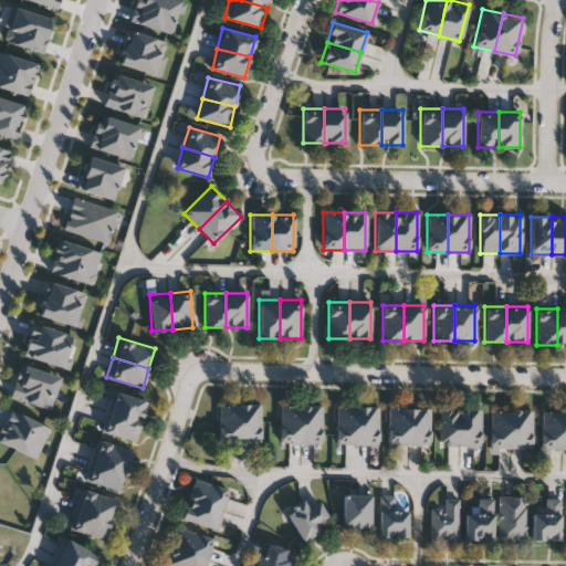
[(109,412),(115,392),(147,400),(142,421),(109,412)]
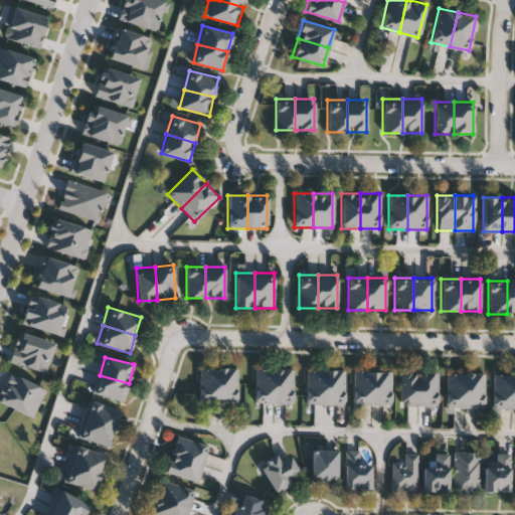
[(199,367),(218,367),(218,401),(199,401),(199,367)]
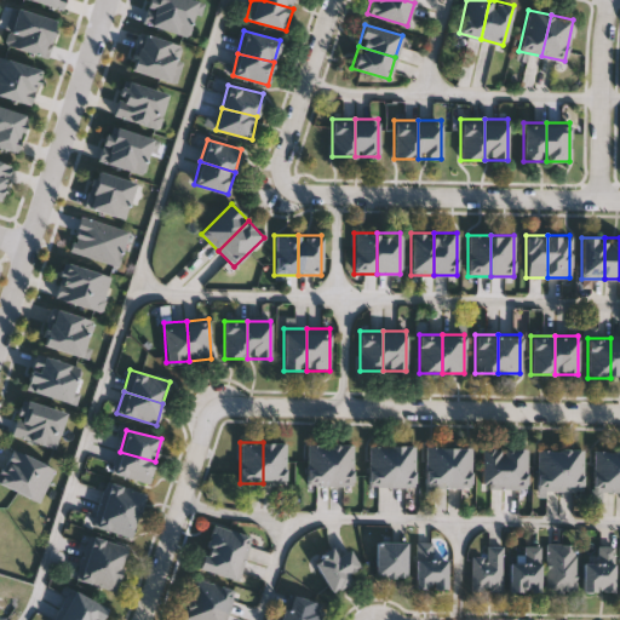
[(263,442),(285,442),(285,483),(263,483),(263,442)]
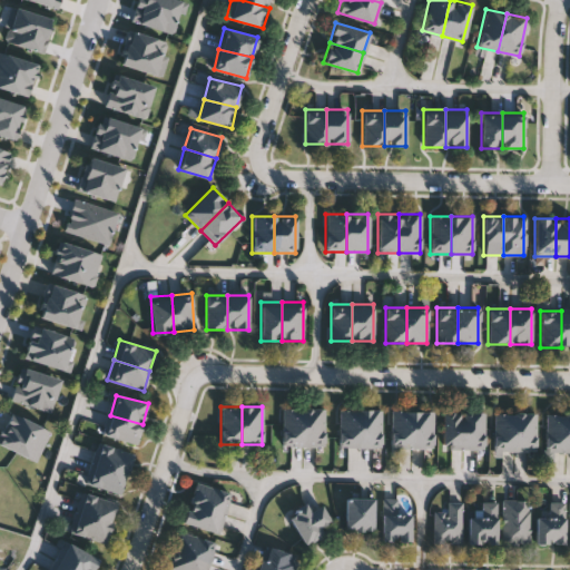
[(282,409),(303,409),(303,446),(282,446),(282,409)]
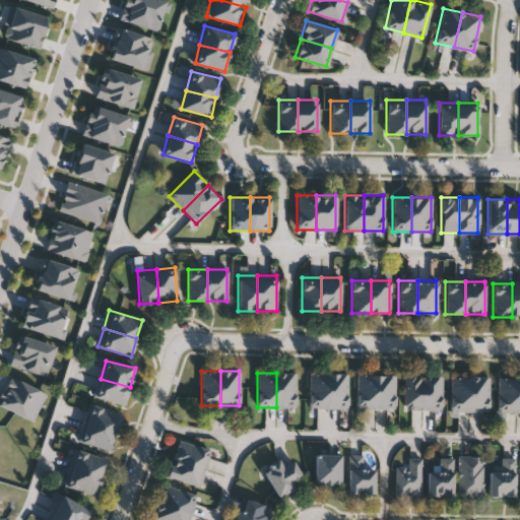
[(276,373),(296,373),(296,407),(276,407),(276,373)]
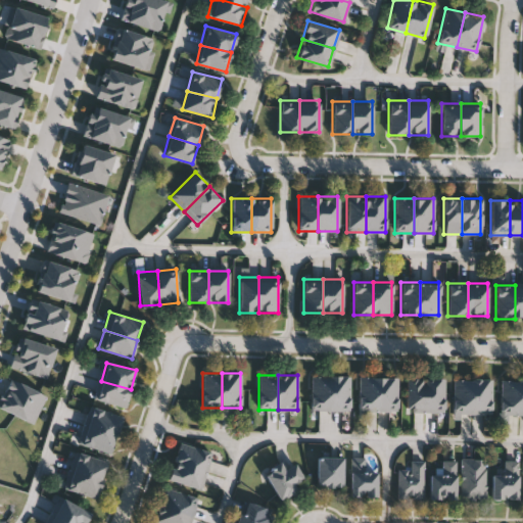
[(312,375),(330,375),(330,410),(312,410),(312,375)]
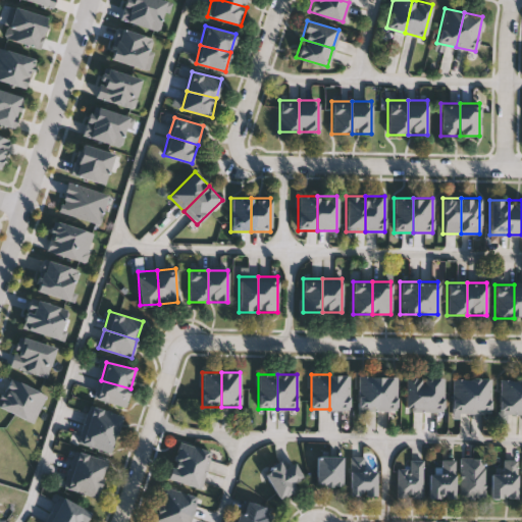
[(329,374),(349,374),(349,409),(329,409),(329,374)]
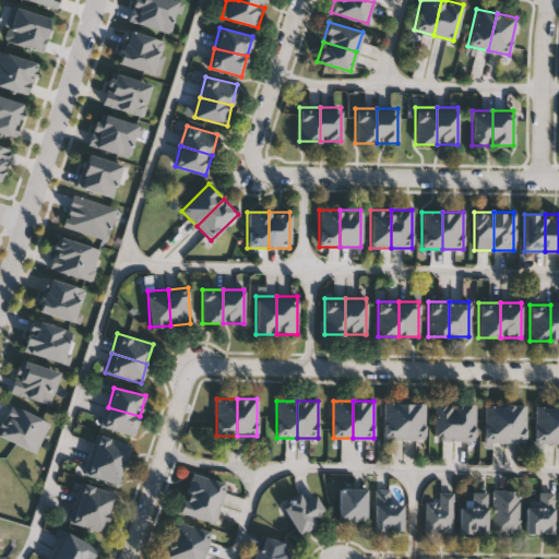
[(403,439),(382,439),(382,402),(403,402),(403,439)]
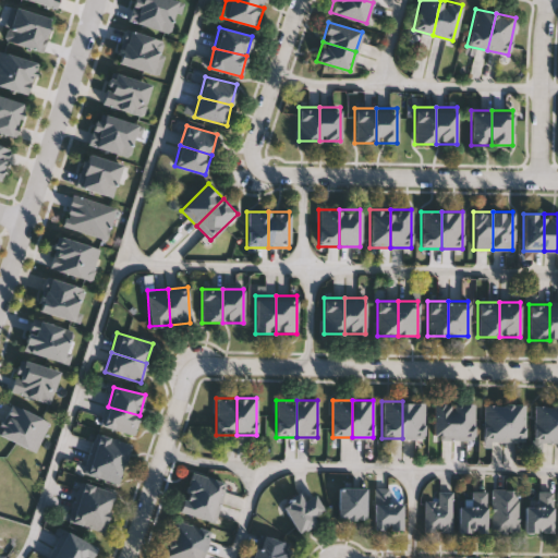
[(423,439),(402,438),(402,401),(423,402),(423,439)]
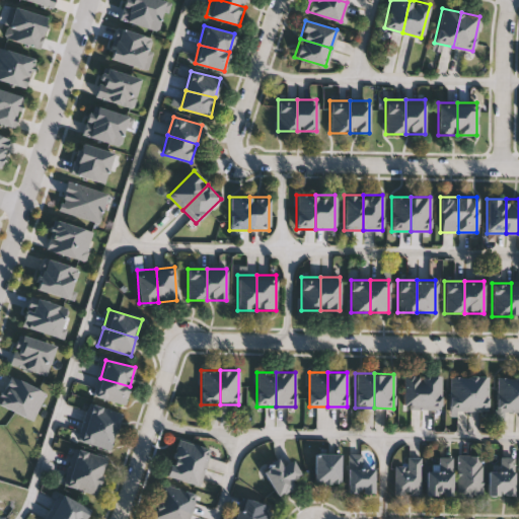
[(402,374),(422,374),(422,409),(402,409),(402,374)]
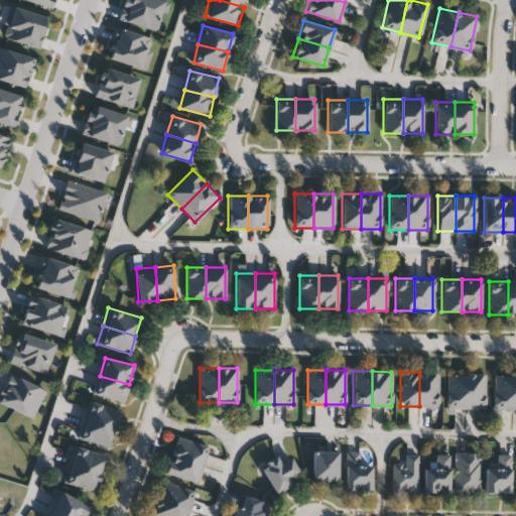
[(419,372),(438,372),(438,406),(419,406),(419,372)]
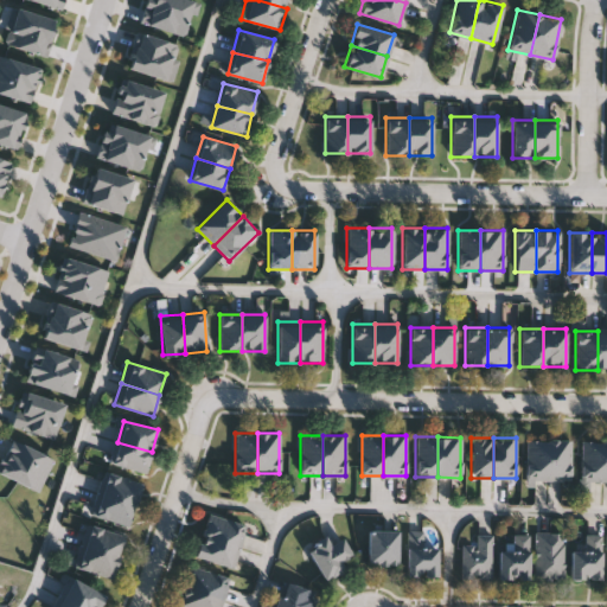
[(548,480),(525,480),(525,440),(548,440),(548,480)]
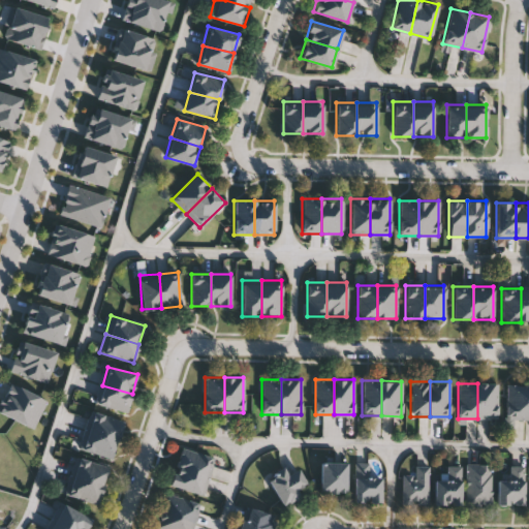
[(497,418),(477,418),(477,383),(497,383),(497,418)]
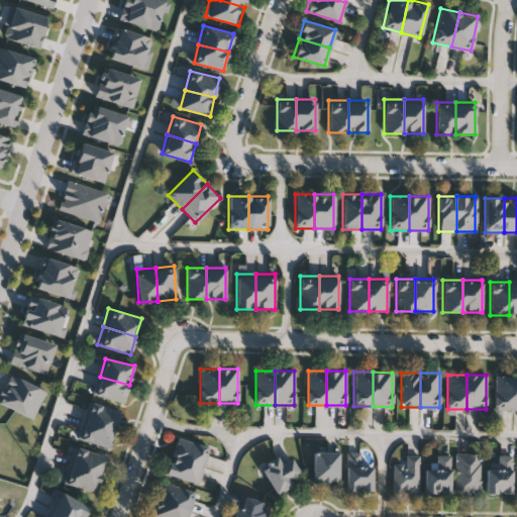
[(512,410),(500,410),(500,417),(494,417),(494,375),(512,375),(512,410)]
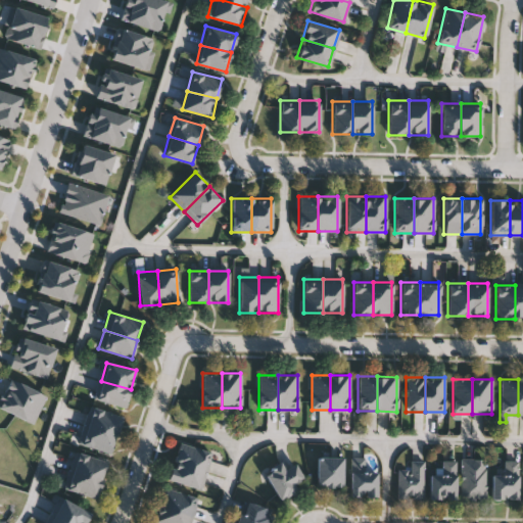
[(96,399),(101,381),(131,389),(126,408),(96,399)]
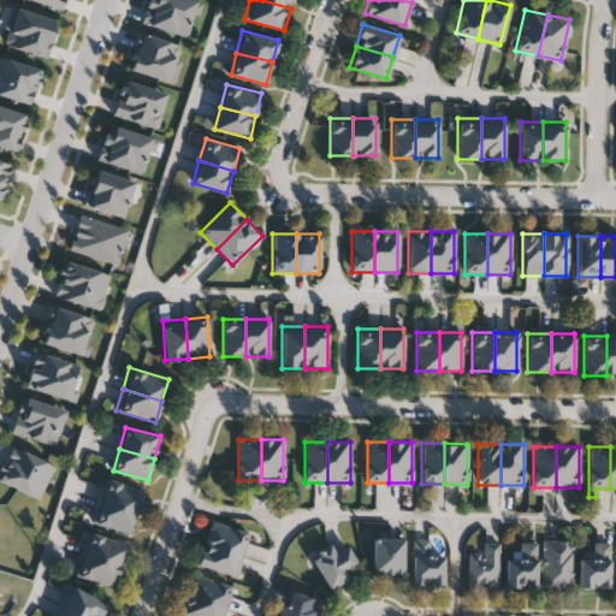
[(143,491),(137,513),(101,502),(107,480),(143,491)]
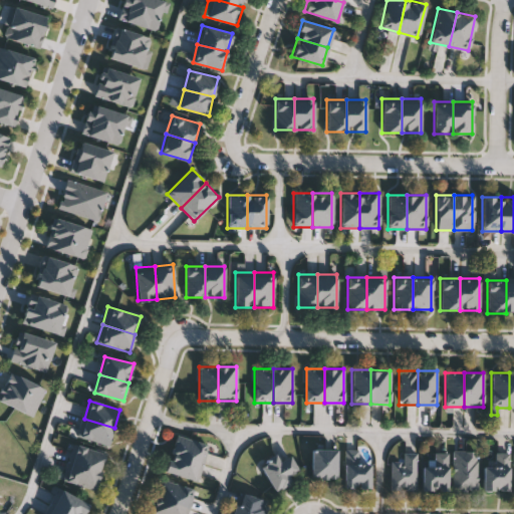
[(114,428),(108,446),(78,436),(84,419),(114,428)]
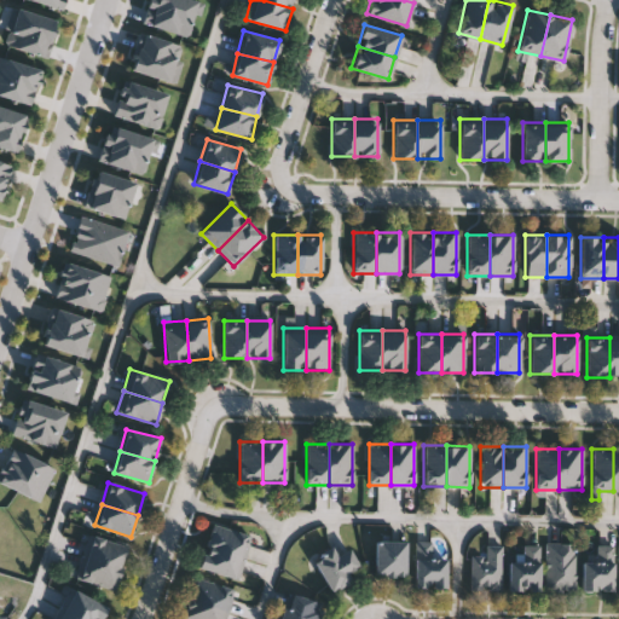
[(206,544),(213,522),(250,534),(244,556),(206,544)]
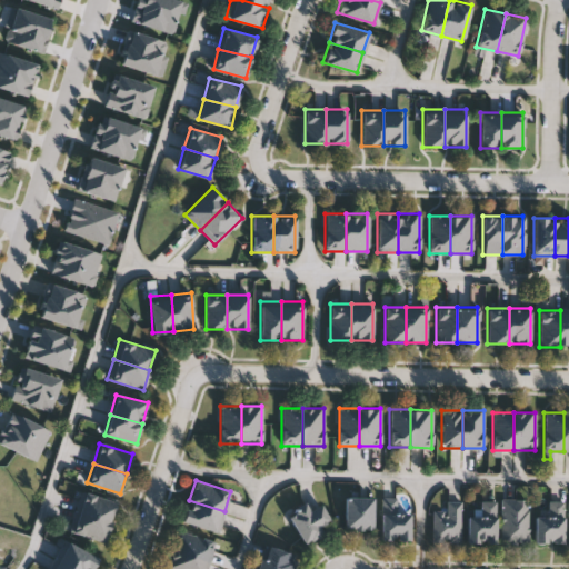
[(78,512),(82,492),(116,500),(111,520),(78,512)]
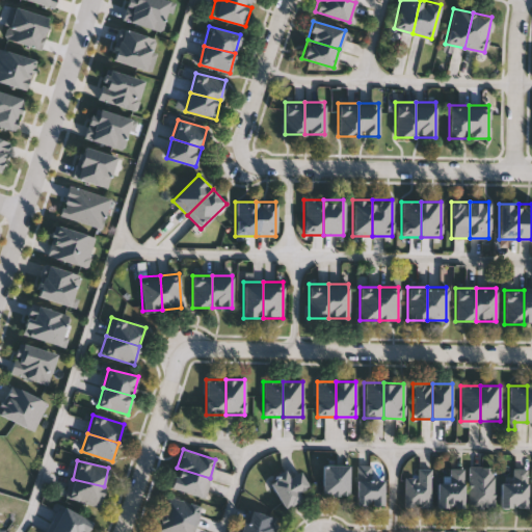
[(383,504),(355,504),(355,464),(373,464),(373,478),(383,478),(383,504)]
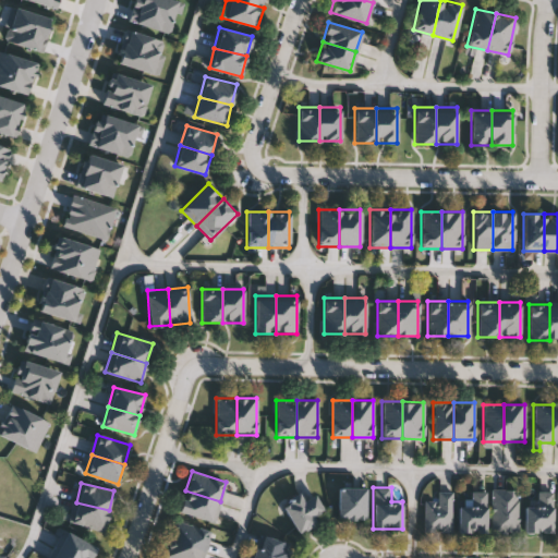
[(365,519),(337,519),(337,488),(365,488),(365,519)]
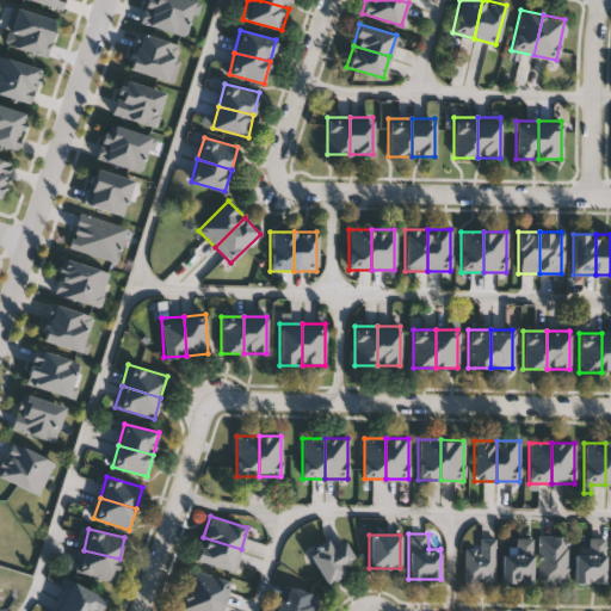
[(537,582),(537,535),(567,535),(567,582),(537,582)]
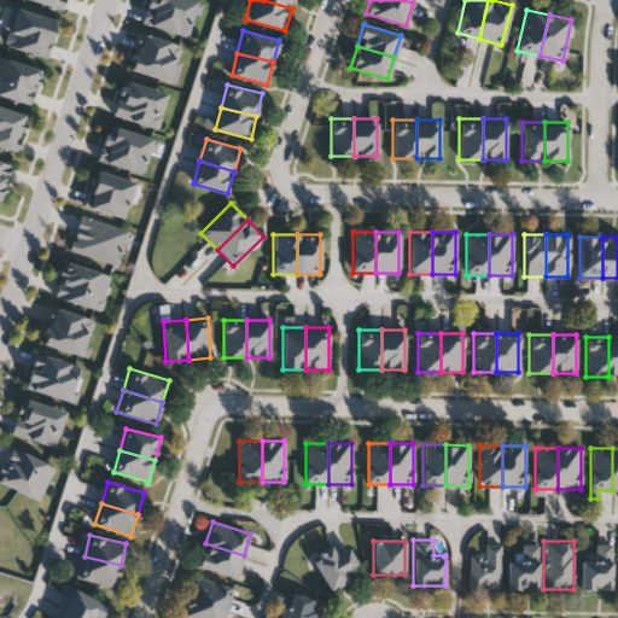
[(198,566),(205,543),(244,555),(237,578),(198,566)]
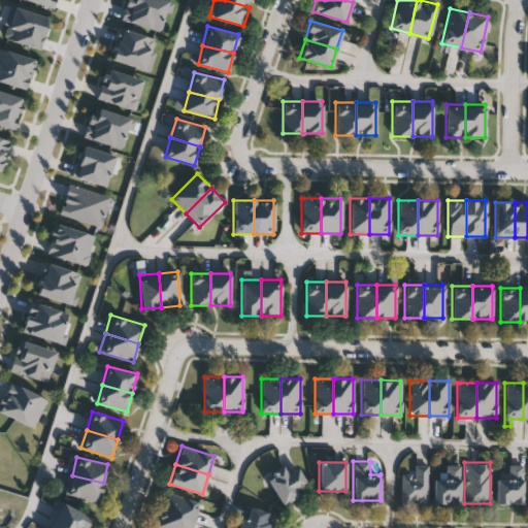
[(507,464),(523,464),(523,504),(496,504),(496,476),(507,476),(507,464)]
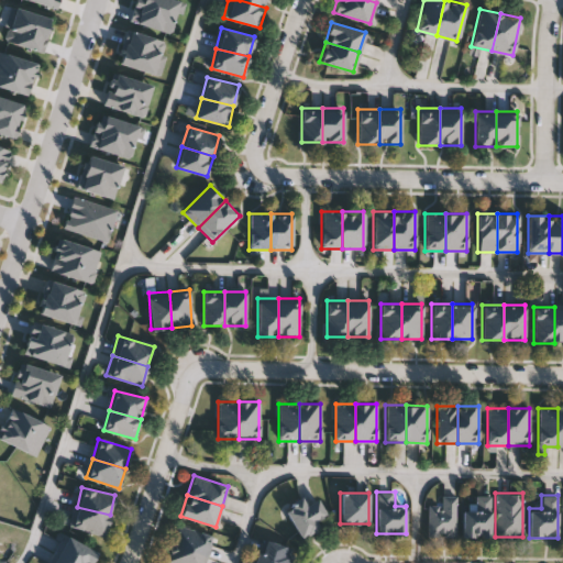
[(455,496),(455,537),(427,537),(427,506),(441,506),(441,496),(455,496)]
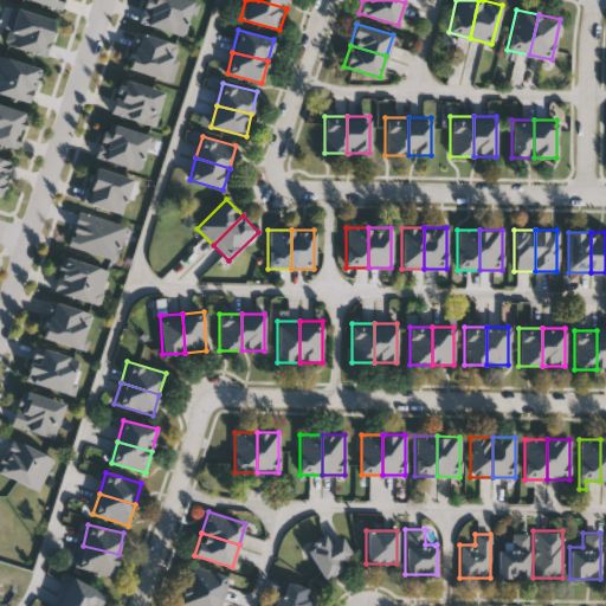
[(497,579),(497,547),(510,547),(510,534),(528,534),(528,579),(497,579)]
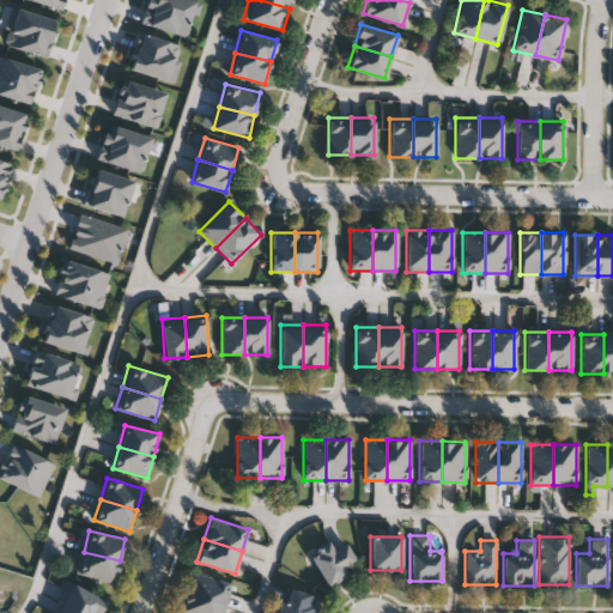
[(344,566),(349,575),(328,587),(309,553),(328,542),(332,547),(344,541),(354,560),(344,566)]
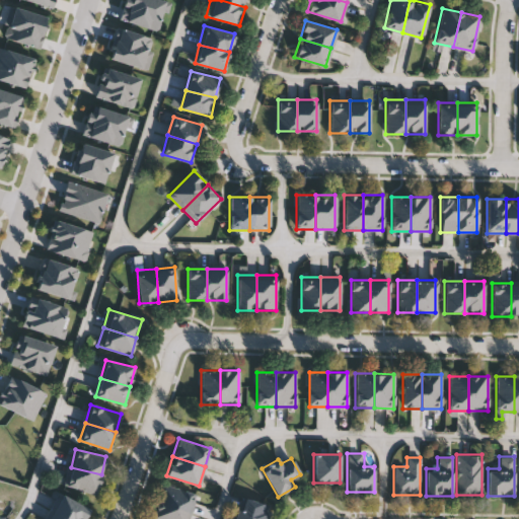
[(66,487),(71,467),(101,474),(96,494),(66,487)]
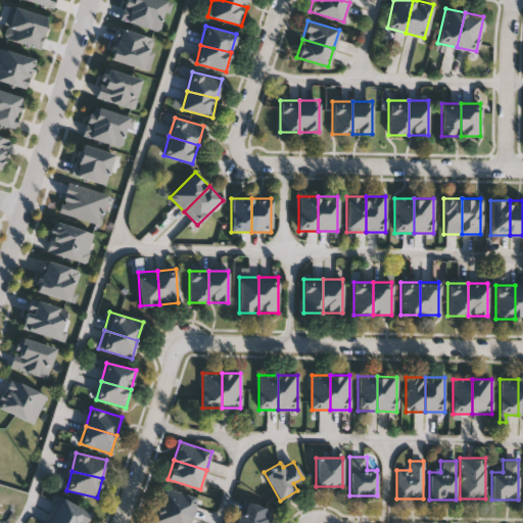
[(197,496),(191,516),(159,507),(164,487),(197,496)]
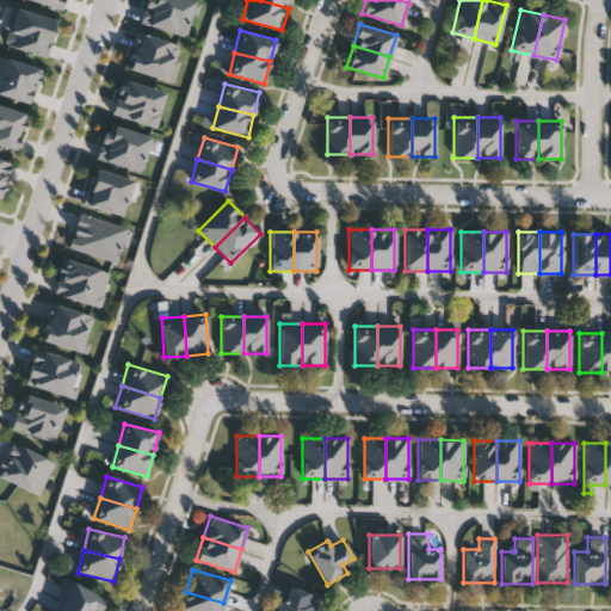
[(106,600),(99,610),(80,610),(62,600),(73,581),(106,600)]
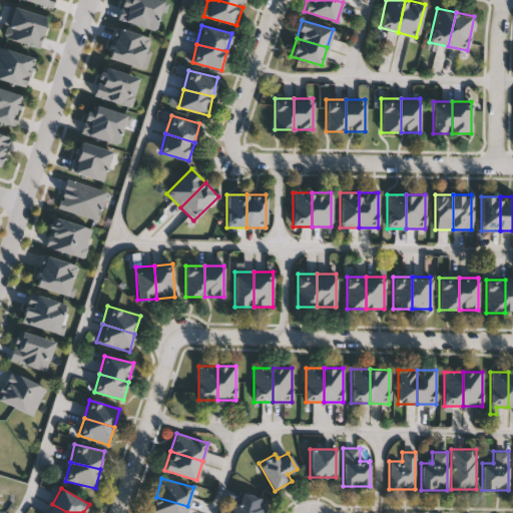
[(265,512),(231,512),(239,491),(270,501),(265,512)]
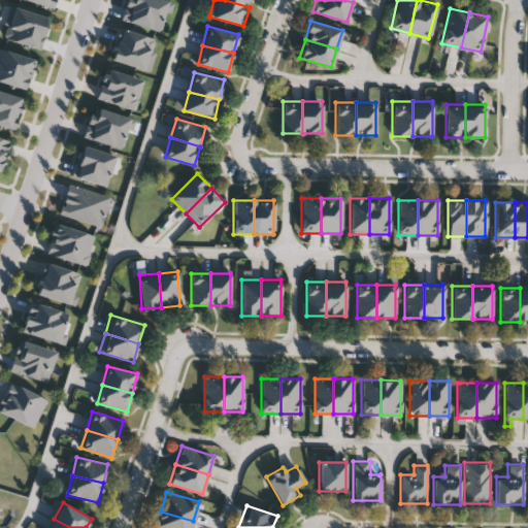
[(193,521),(191,527),(155,527),(161,512),(193,521)]
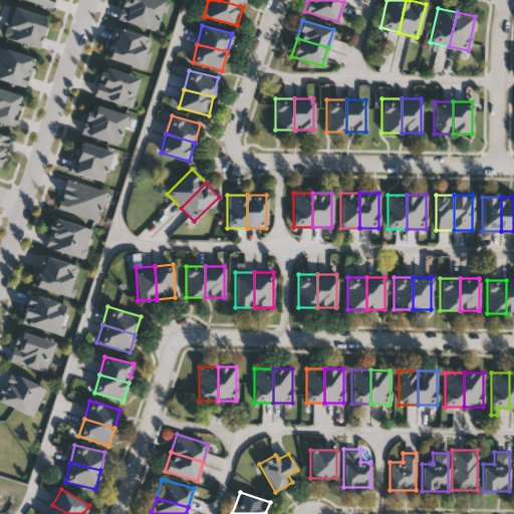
[(67,513),(46,513),(52,505),(67,513)]
